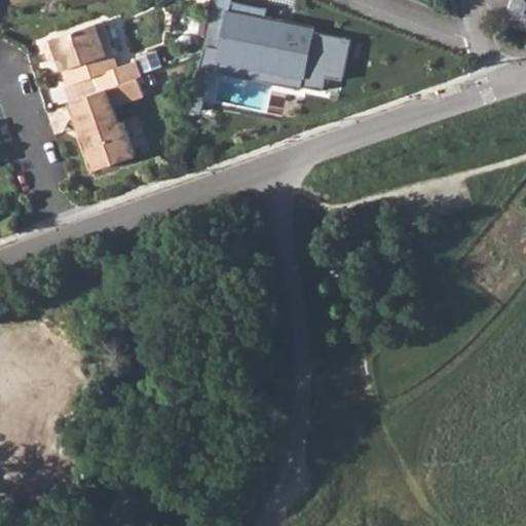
[(214,0),(201,68),(301,88),(302,84),(313,28),(314,25),(265,14),(267,4),(247,0),(214,0)]
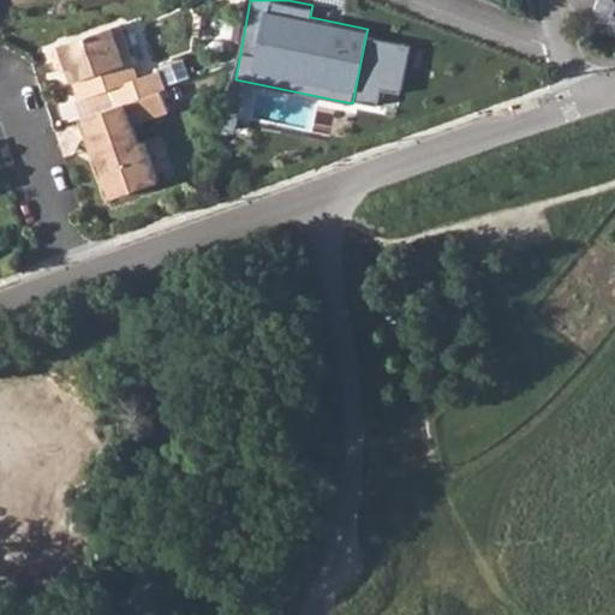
[(614,0),(569,0),(573,10),(592,24),(614,31),(614,0)]
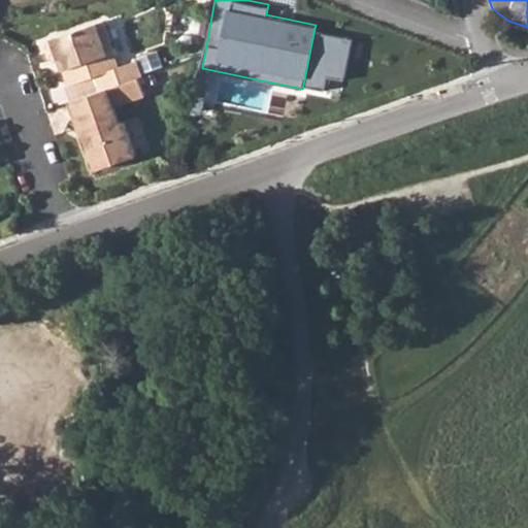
[(96,75),(101,90),(139,76),(142,75),(137,60),(120,66),(103,21),(50,39),(45,46),(50,58),(57,61),(60,60),(69,85),(96,75)]
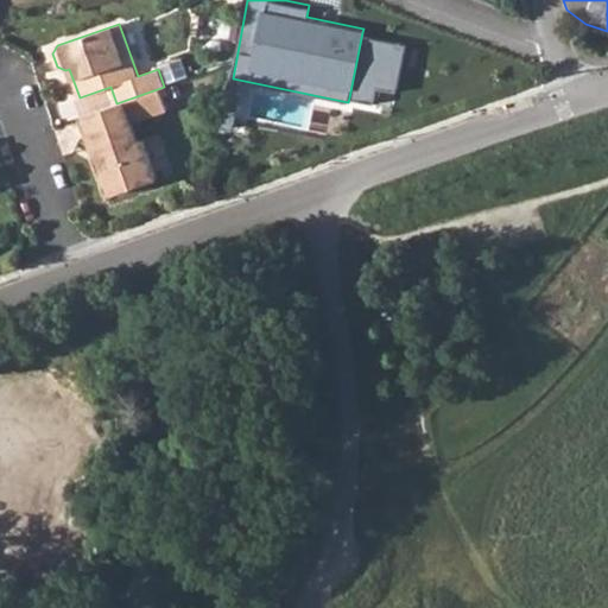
[(407,42),(362,32),(349,97),(377,103),(379,87),(397,90),(407,42)]
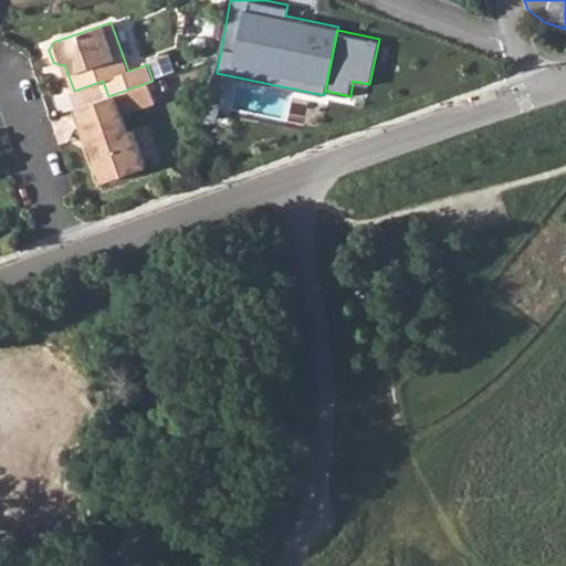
[(75,107),(101,182),(146,167),(134,129),(128,130),(123,114),(156,102),(149,82),(108,96),(75,107)]
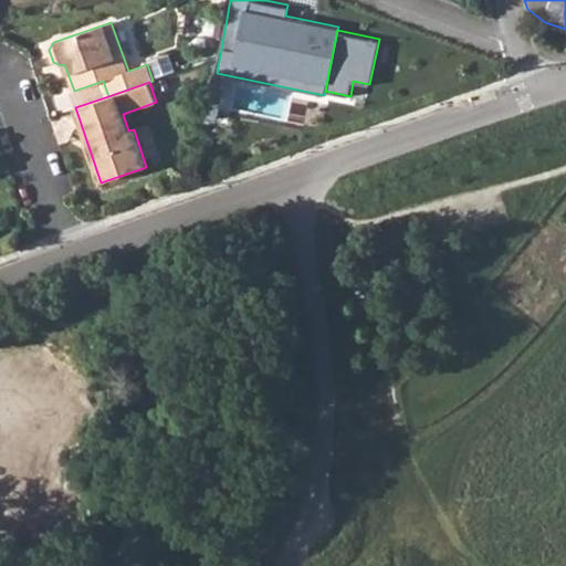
All buildings are outlined.
